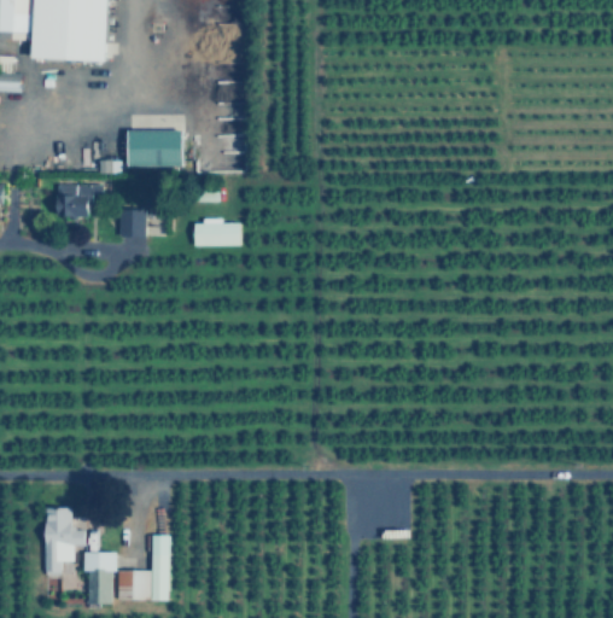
[(3,0),(34,0),(34,39),(1,36),(3,0)]
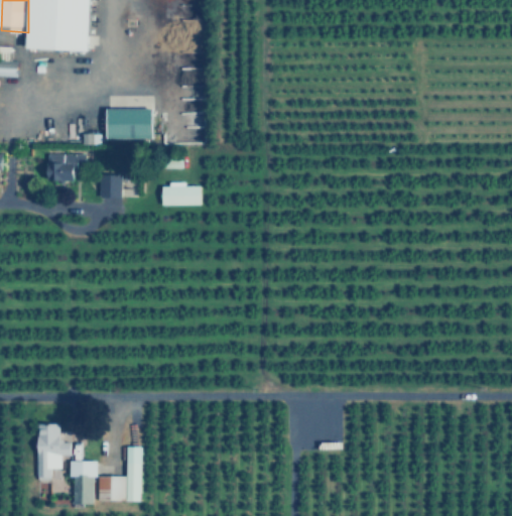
[(32,0),(31,48),(94,50),(95,0),(32,0)]
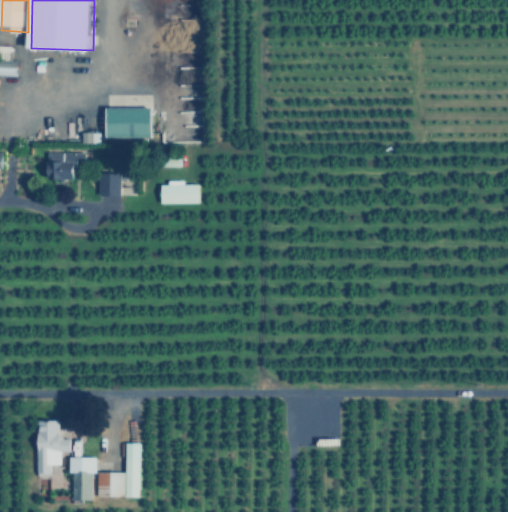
[(110,106),(110,137),(155,137),(156,107),(110,106)]
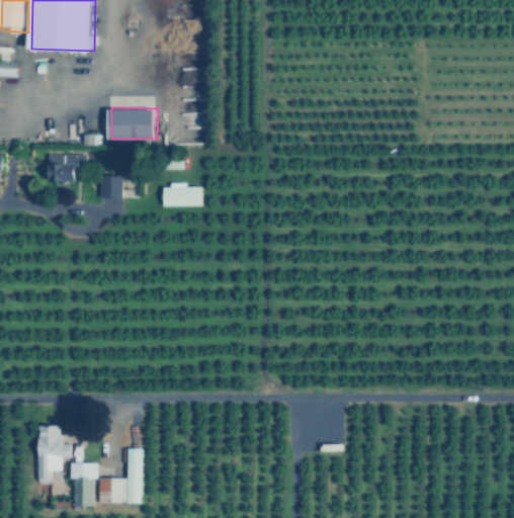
[(48,178),(49,151),(90,153),(89,164),(79,164),(78,179),(48,178)]
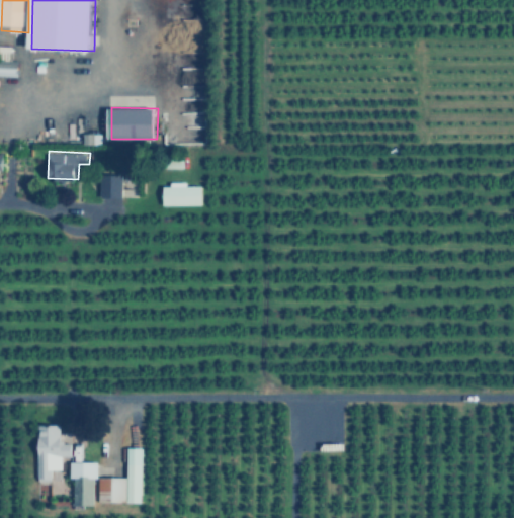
[(104,197),(125,197),(125,175),(104,174),(104,197)]
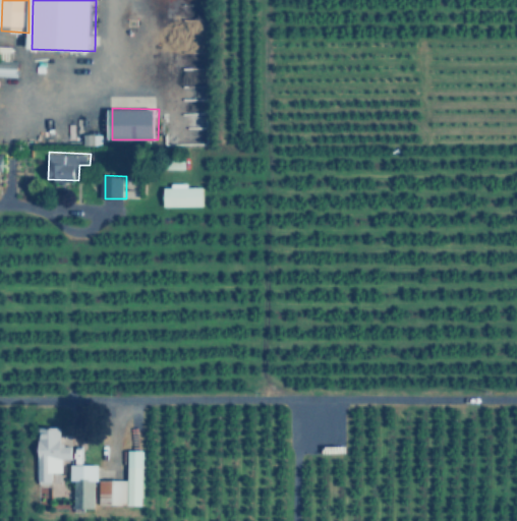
[(166,185),(172,184),(172,182),(189,181),(189,187),(202,187),(202,204),(166,204),(166,185)]
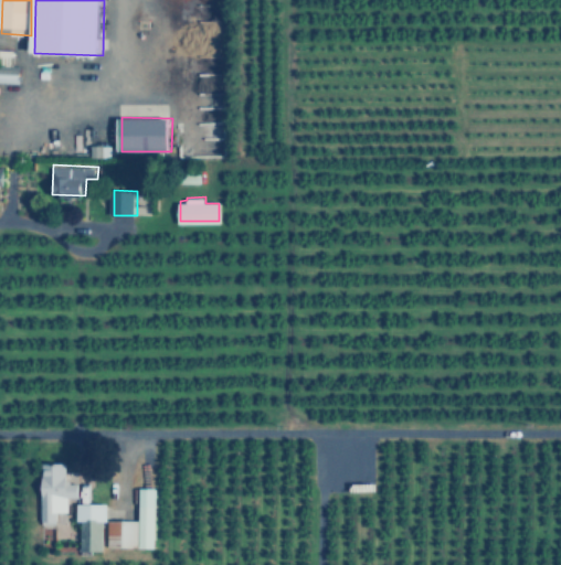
[(42,464),(42,525),(57,525),(57,515),(71,515),(71,500),(81,500),(81,481),(66,481),(66,464),(42,464)]
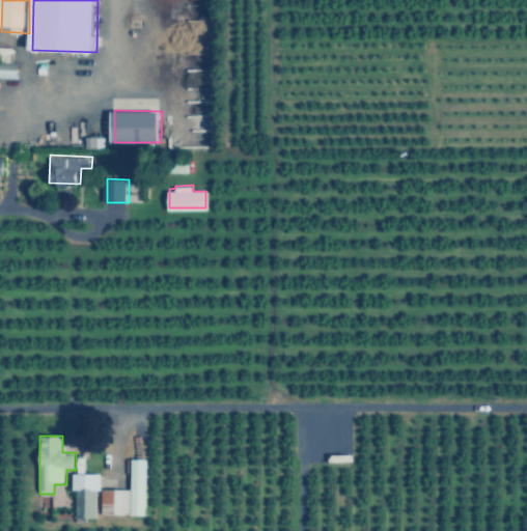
[(146,458),(146,516),(102,516),(102,491),(131,491),(131,458),(146,458)]
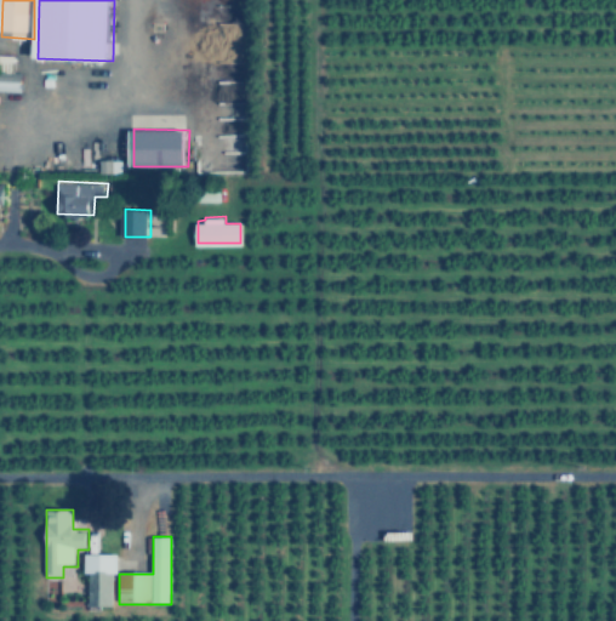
[(84,554),(84,575),(90,575),(90,608),(110,608),(110,575),(119,574),(119,554),(84,554)]
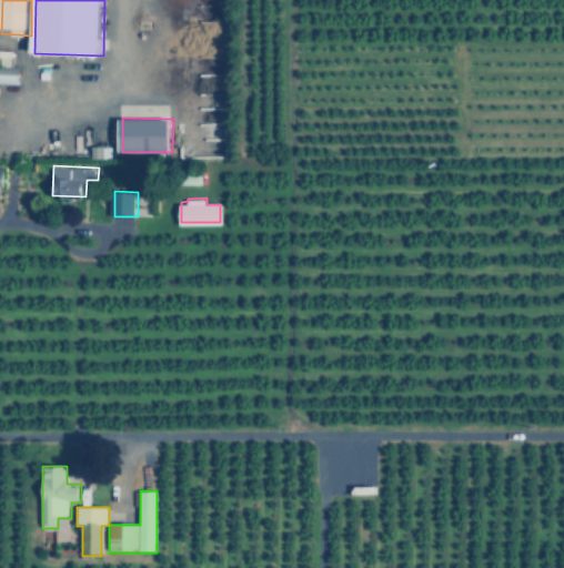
All buildings are outlined.
